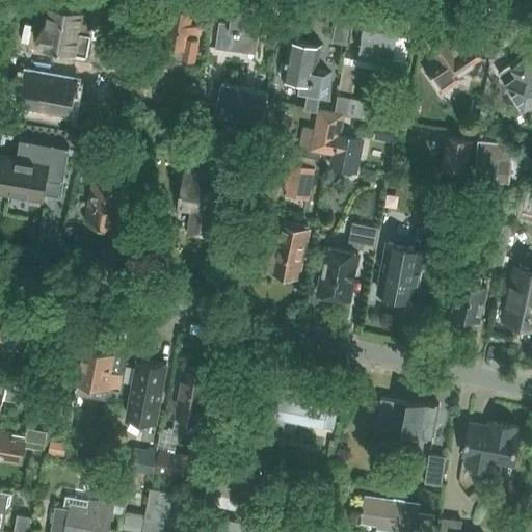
[(41,48),(76,54),(76,55),(86,56),(95,17),(111,21),(114,0),(89,0),(87,14),(50,6),(46,27),(41,30),(38,42),(41,48)]
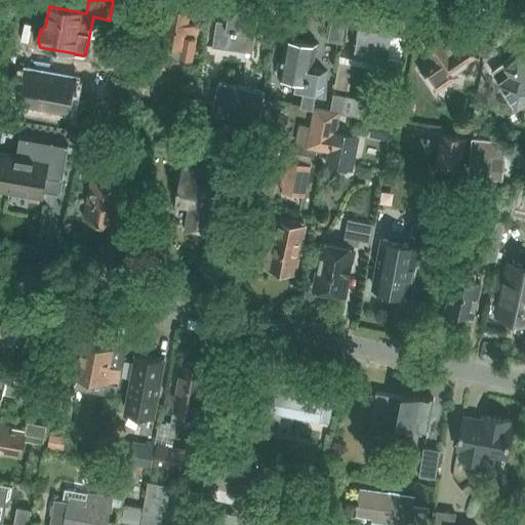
[(252,15),(253,5),(231,1),(228,23),(217,22),(213,46),(252,52),(257,16),(252,15)]
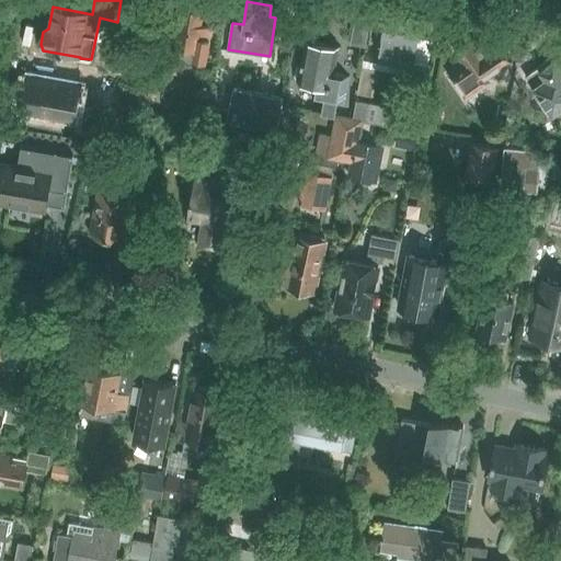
[(155,18),(149,50),(161,53),(171,55),(172,47),(194,50),(193,60),(205,64),(212,29),(201,26),(203,11),(182,7),(179,22),(168,21),(155,18)]
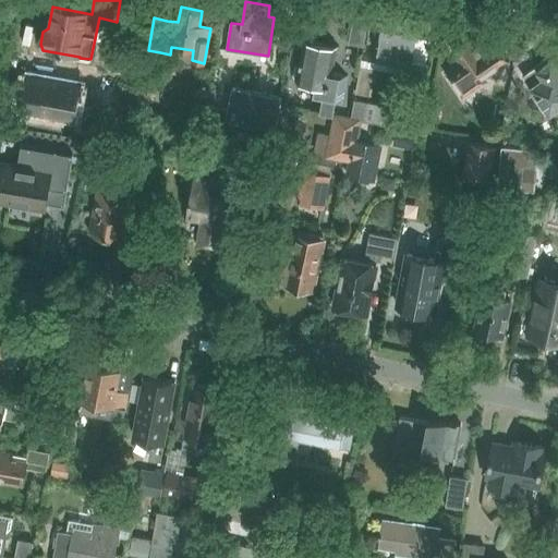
[(384,17),(375,62),(410,69),(419,24),(384,17)]
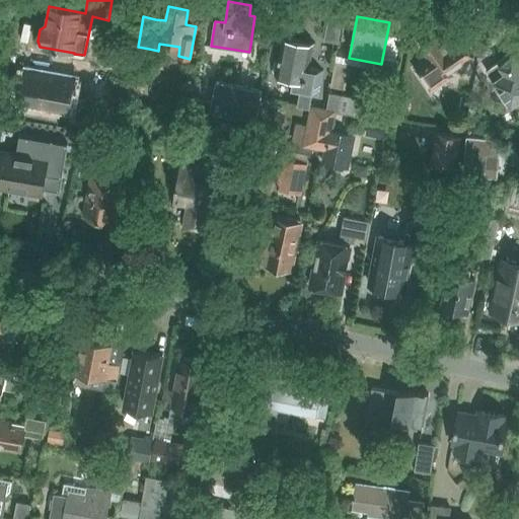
[(421,48),(429,59),(414,69),(429,91),(444,80),(442,78),(472,57),(460,40),(451,47),(445,46),(438,35),(421,48)]
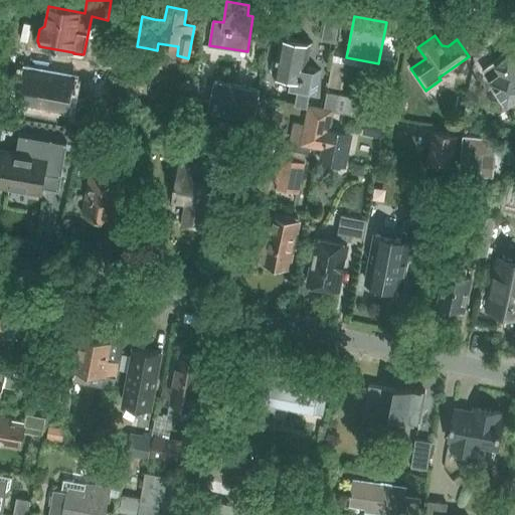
[(289,94),(297,95),(296,102),(307,104),(308,98),(315,99),(321,70),(306,67),(311,43),(281,37),(274,75),(291,78),(289,94)]
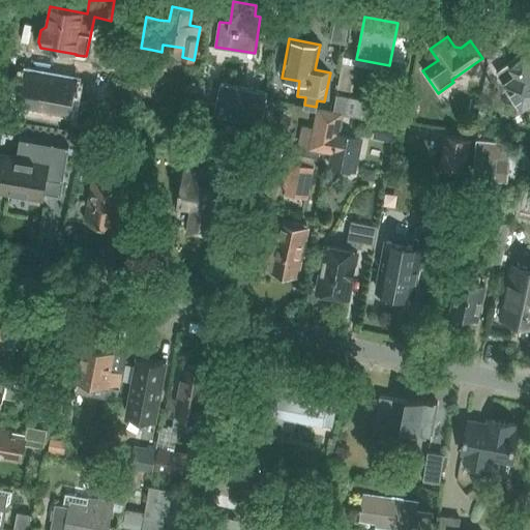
[(508,63),(498,71),(506,83),(521,81),(529,93),(529,57),(526,51),(508,63)]
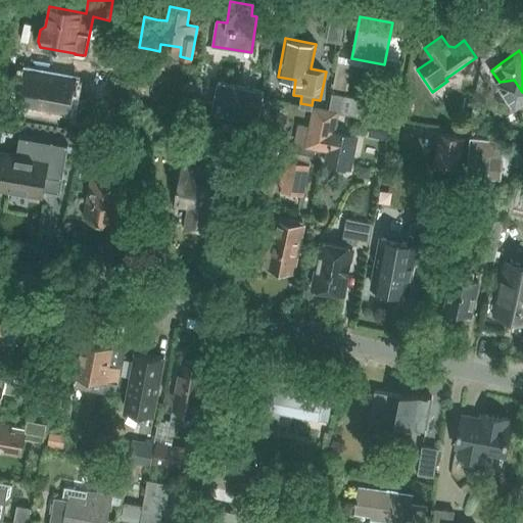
[(337,63),(329,109),(329,110),(339,112),(362,116),(365,98),(345,95),(350,65),(337,63)]
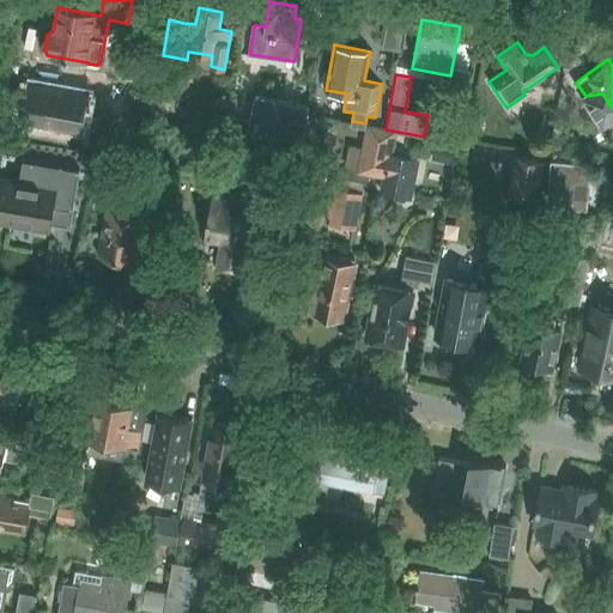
[(89,93),(42,83),(32,126),(79,137),(89,93)]
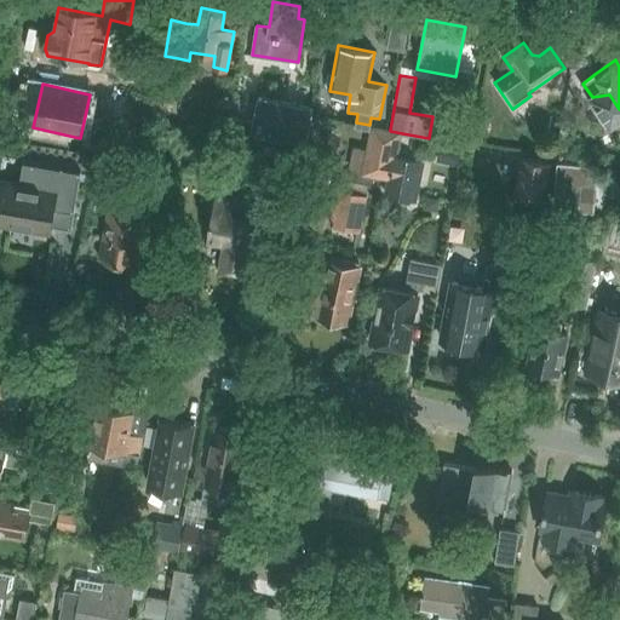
[(250,132),(252,133),(305,144),(314,108),(257,96),(252,122),(250,132)]
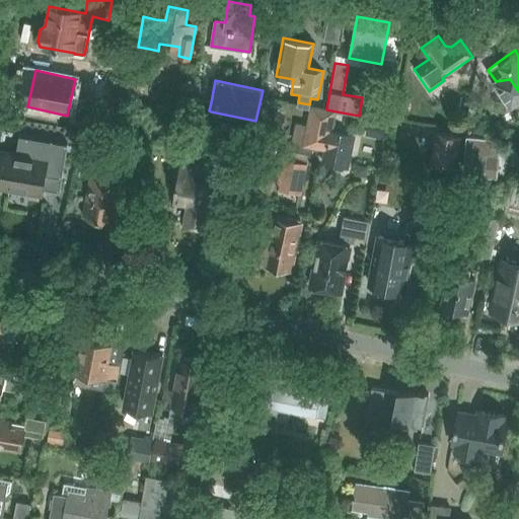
[(305,125),(306,125),(301,143),(301,146),(313,148),(324,150),(321,164),(348,169),(355,136),(331,131),(337,112),(326,109),(326,108),(310,104),(305,125)]
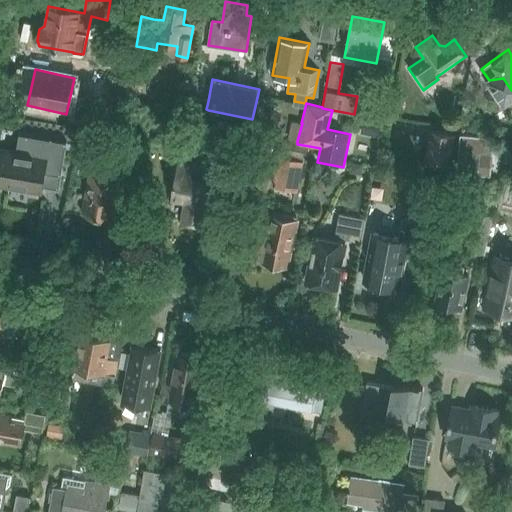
[(363,115),(359,132),(377,136),(381,119),(363,115)]
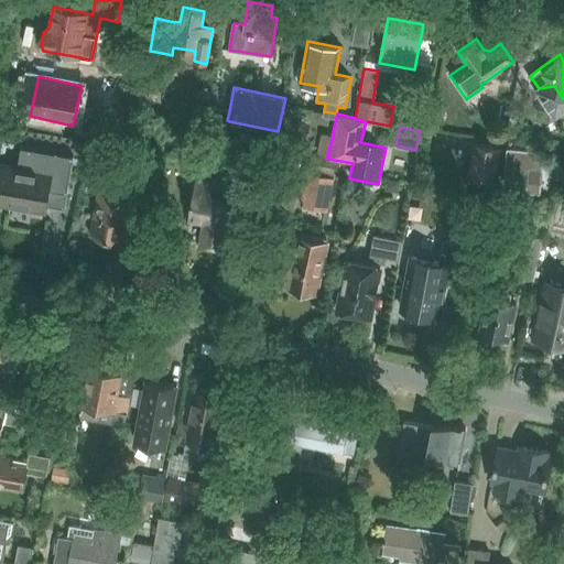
[(315,153),(327,155),(333,136),(332,136),(321,132),(315,153)]
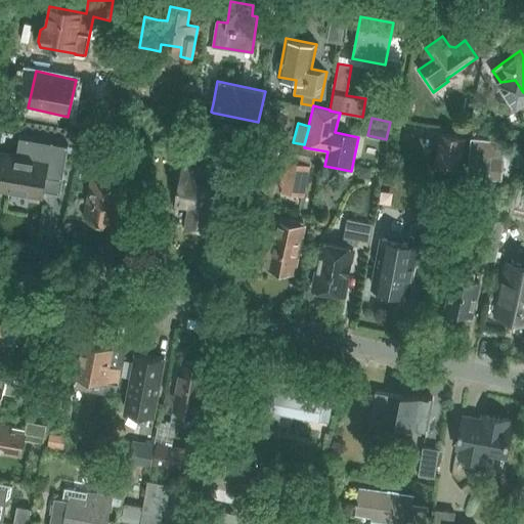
[(461,166),(467,137),(439,132),(439,135),(437,135),(435,147),(437,147),(434,162),(461,166)]
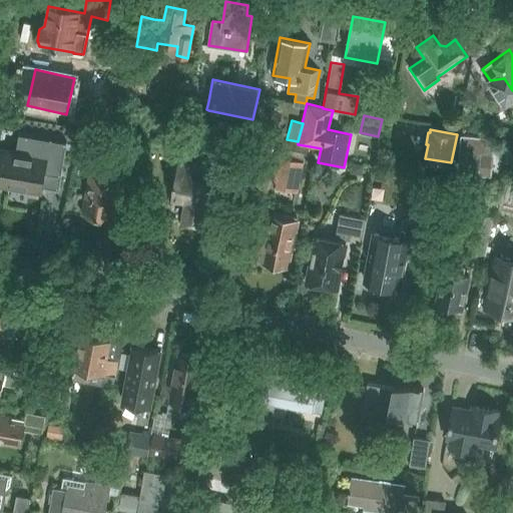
[(0,151),(0,150),(0,186),(42,194),(43,187),(57,189),(59,189),(67,142),(65,142),(51,139),(18,134),(15,153),(0,151)]
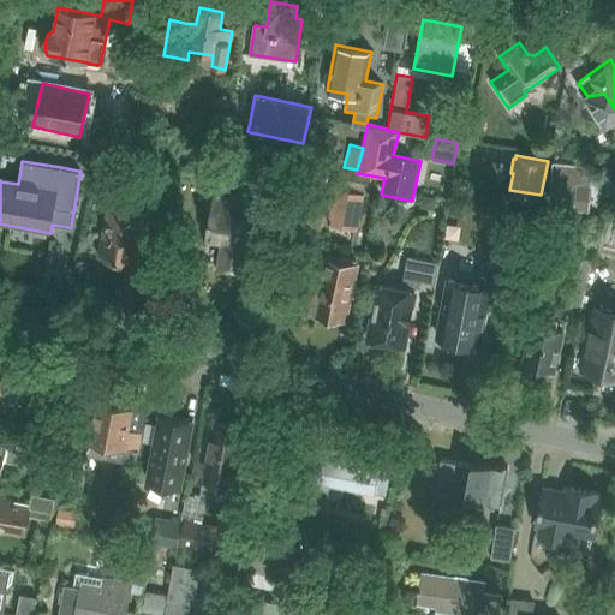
[(593,166),(553,161),(548,207),(593,212),(597,180),(591,179),(593,166)]
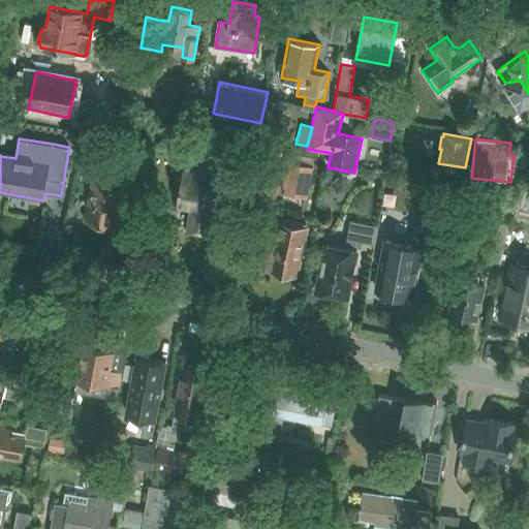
[(284,145),(267,141),(260,175),(277,178),(284,145)]
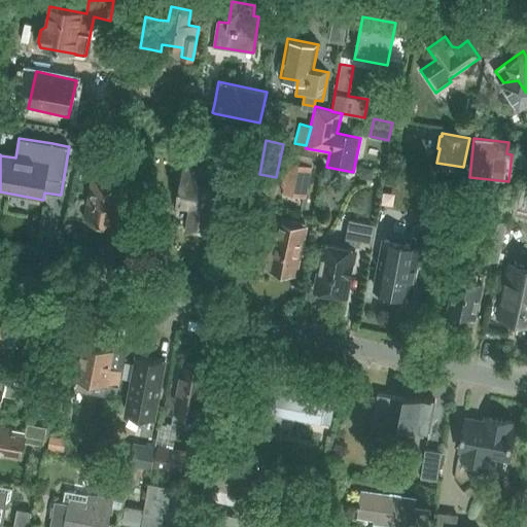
[(306,199),(313,167),(314,164),(315,164),(318,150),(306,148),(297,146),(294,160),(288,157),(287,162),(280,192),(306,199)]
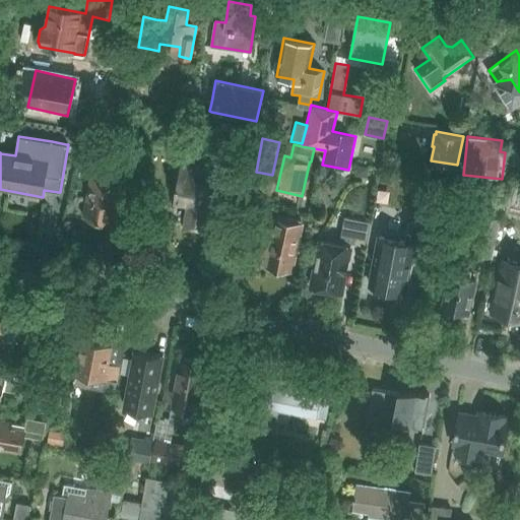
[(431,165),(421,163),(419,170),(430,172),(431,165)]
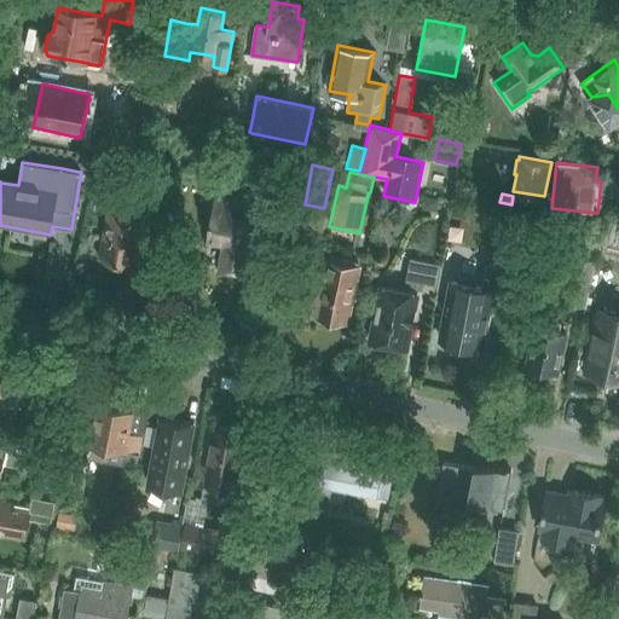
[(204,243),(223,248),(219,267),(246,272),(256,220),(232,214),(233,200),(215,196),(204,243)]
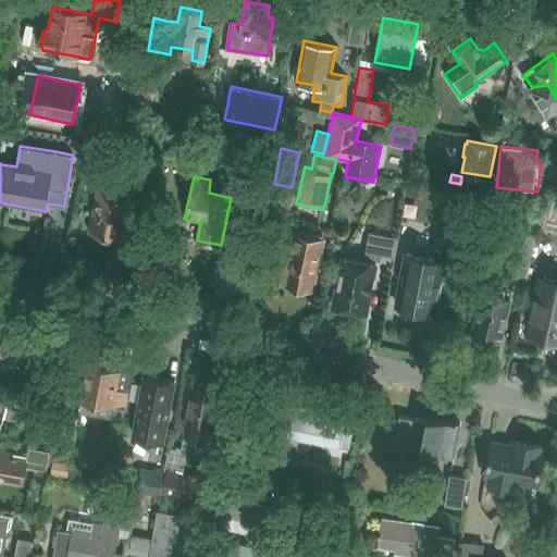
[(383,188),(394,189),(395,180),(385,177),(383,188)]
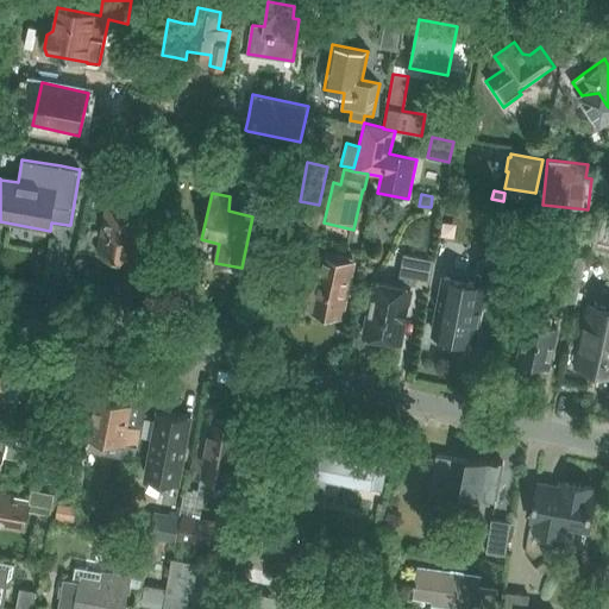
[(98,255),(133,263),(144,211),(110,203),(98,255)]
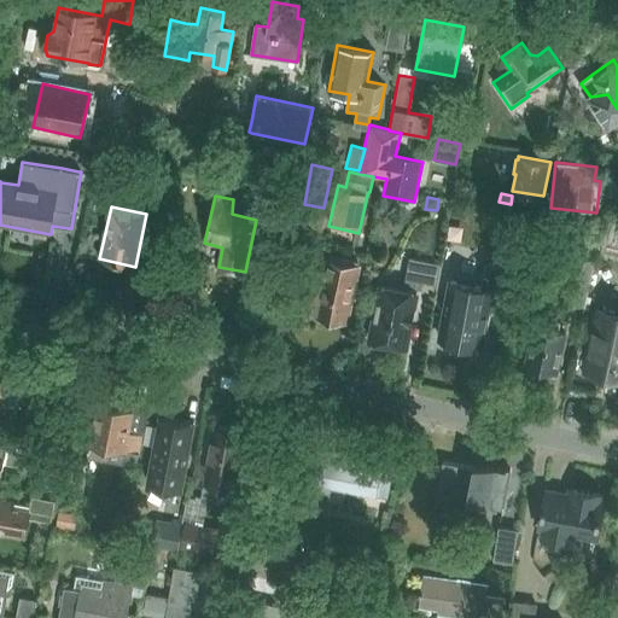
[(152,209),(150,225),(157,226),(161,210),(152,209)]
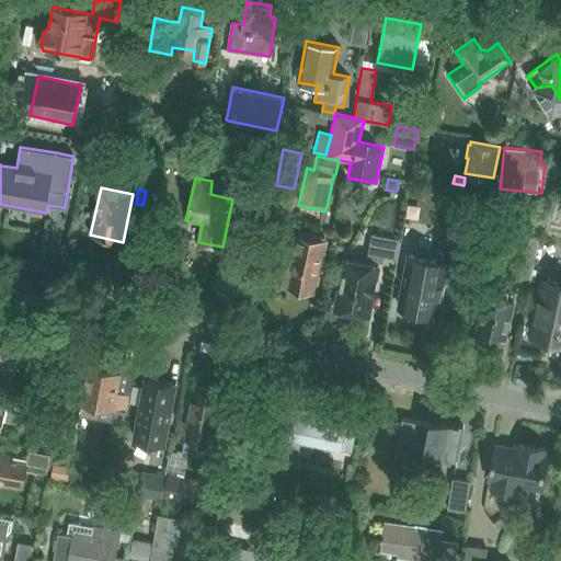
[(533,196),(525,233),(540,237),(548,199),(533,196)]
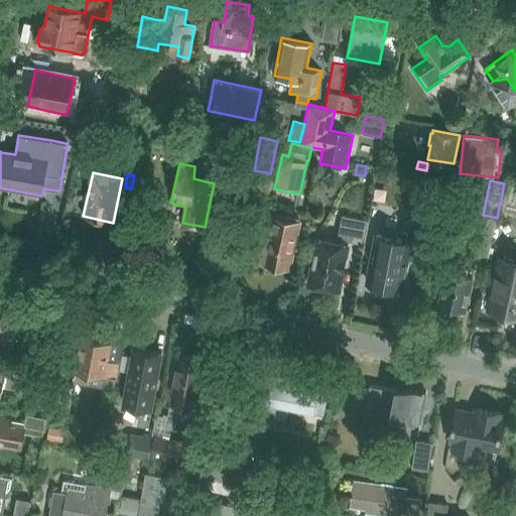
[(497,218),(483,215),(480,214),(471,253),(488,257),(497,218)]
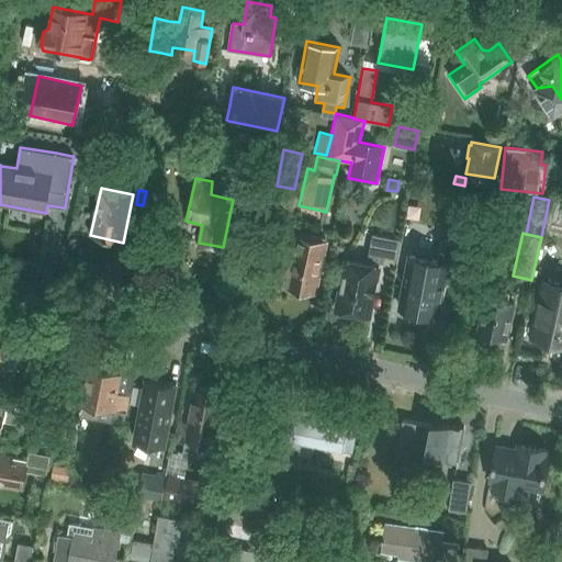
[(347,259),(337,310),(369,315),(373,295),(377,280),(379,266),(379,262),(394,266),(400,239),(372,234),(367,263),(347,259)]
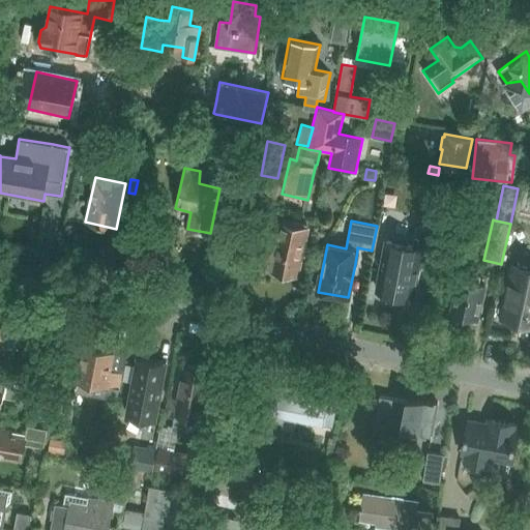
[(305,228),(282,223),(278,238),(270,237),(264,267),(272,269),(272,270),(296,275),(305,228)]
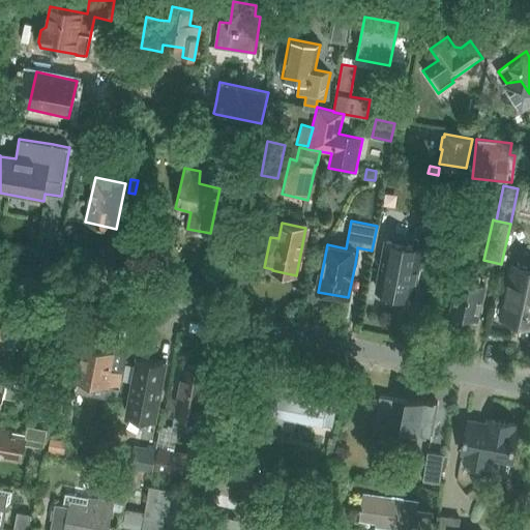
[(377,290),(381,291),(380,297),(398,300),(399,294),(413,297),(420,260),(433,262),(439,230),(416,225),(412,246),(386,241),(377,290)]
